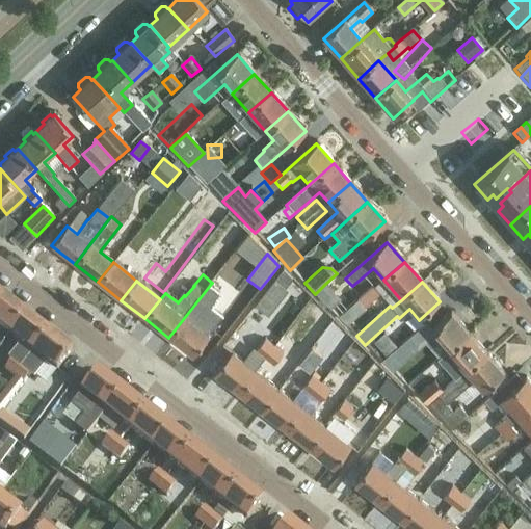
[(274,283),(264,296),(276,307),(288,292),(274,283)]
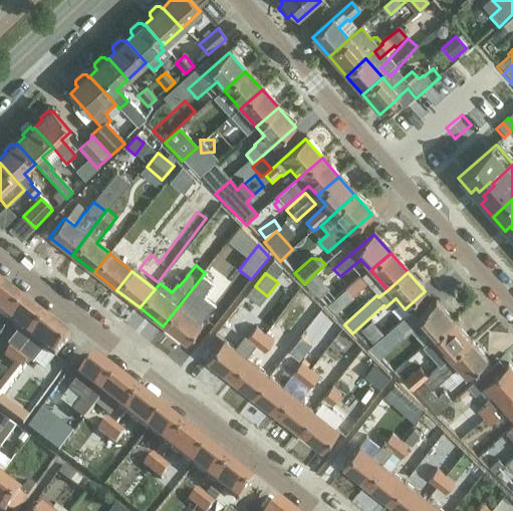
[(204,274),(163,326),(186,344),(201,325),(186,313),(212,281),(204,274)]
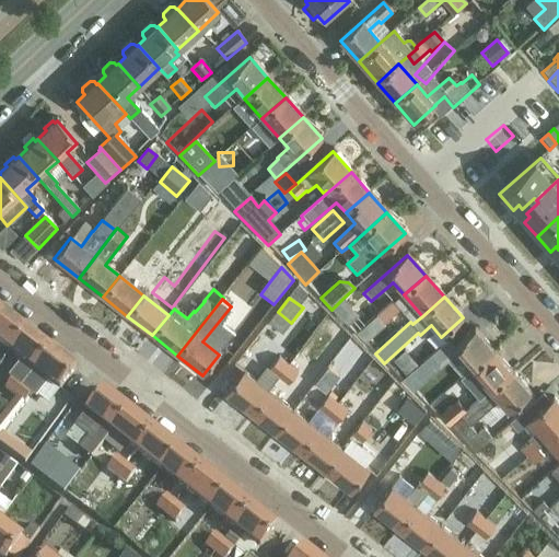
[(342,299),(332,310),(348,326),(359,317),(342,299)]
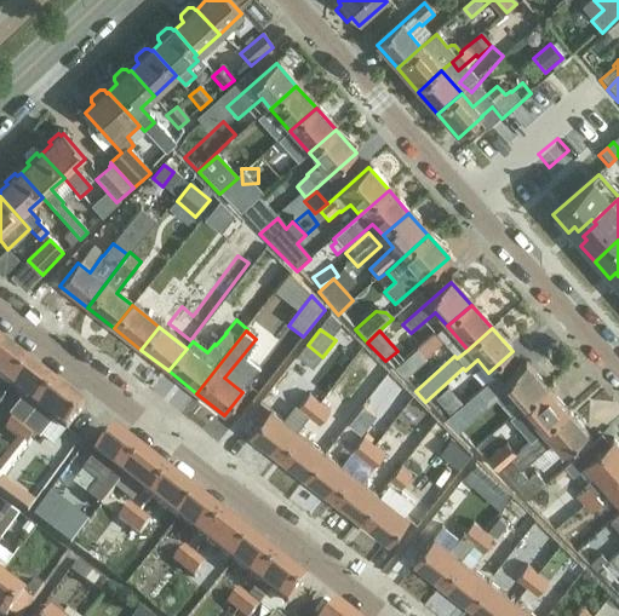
[(424,363),(445,345),(436,334),(414,352),(424,363)]
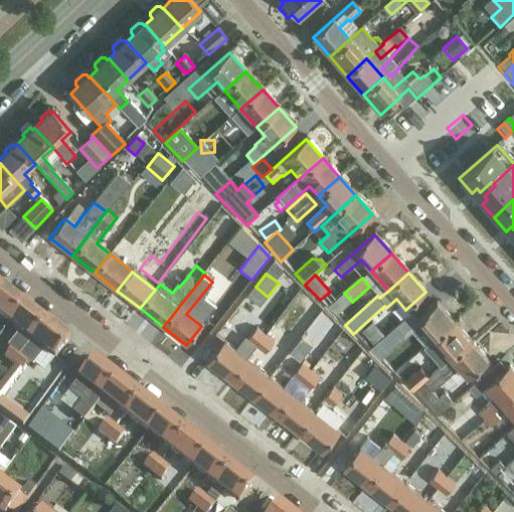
[(0,290),(0,320),(8,326),(23,307),(0,290)]
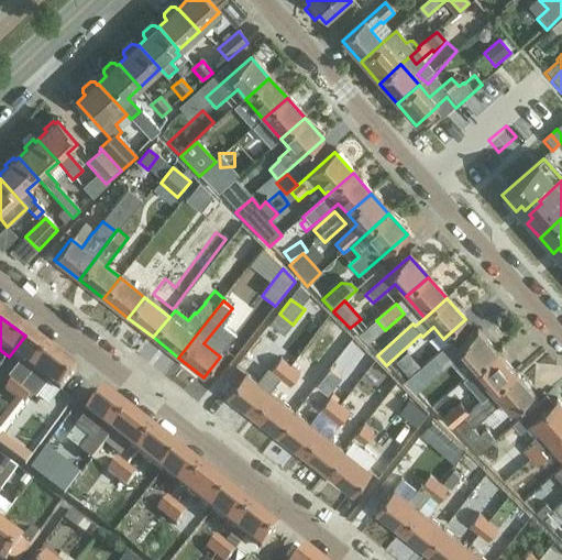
[(474,373),(495,354),(476,332),(455,352),(443,349),(419,371),(427,380),(456,354),(474,373)]
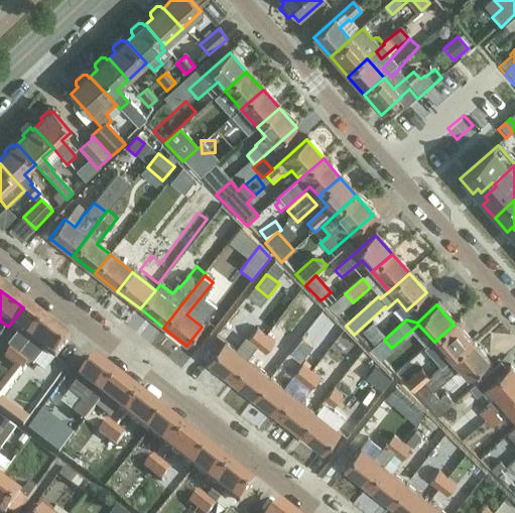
[(23,307),(8,327),(19,336),(30,345),(45,326),(23,307)]
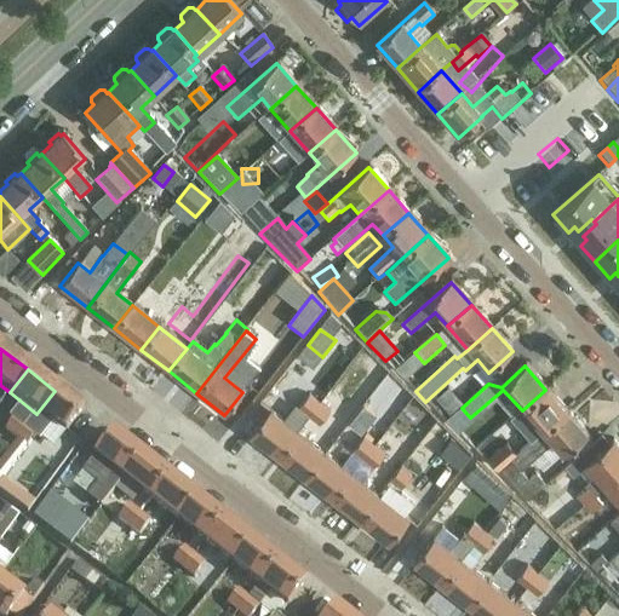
[(545,390),(522,410),(543,433),(566,413),(545,390)]
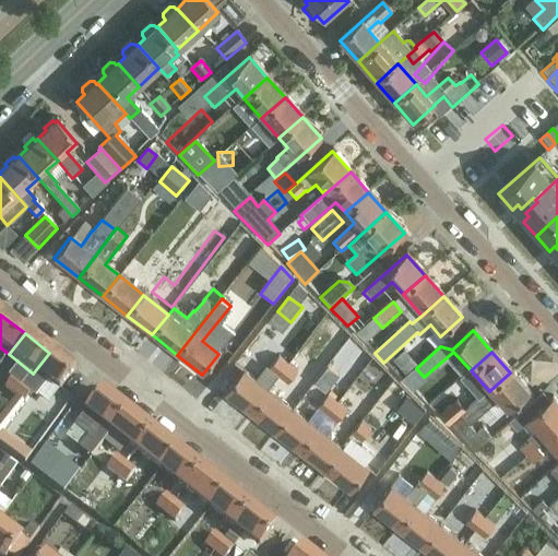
[(49,353),(33,374),(48,386),(58,393),(74,373),(49,353)]
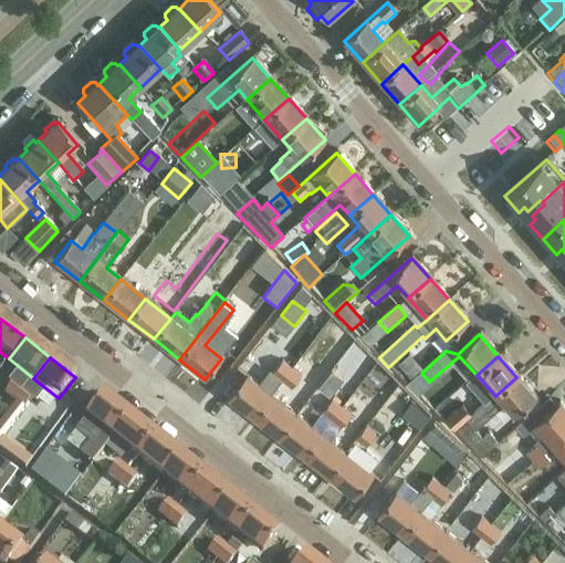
[(282,364),(273,375),(282,383),(292,371),(282,364)]
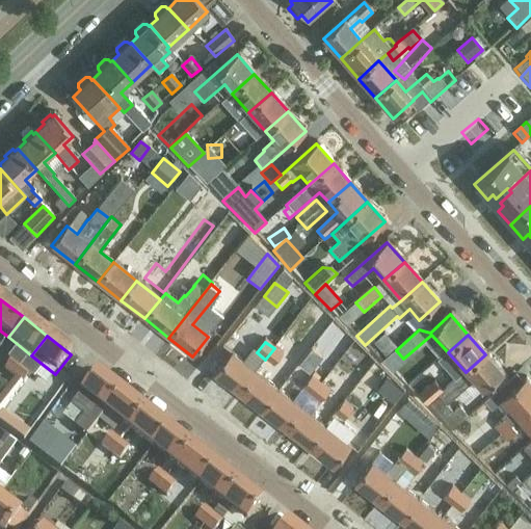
[(6,363),(9,365),(19,372),(22,367),(31,355),(20,346),(6,363)]
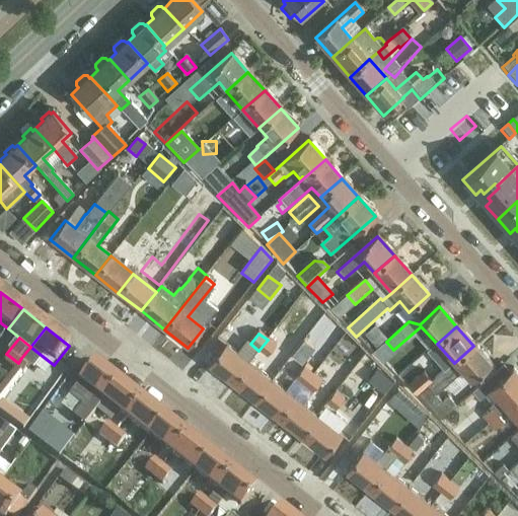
[(268,340),(259,351),(267,357),(275,346),(268,340)]
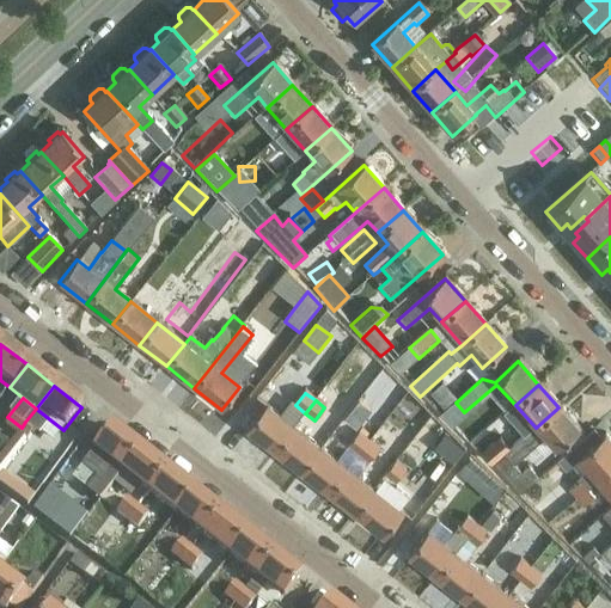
[(275,452),(293,429),(266,407),(248,430),(275,452)]
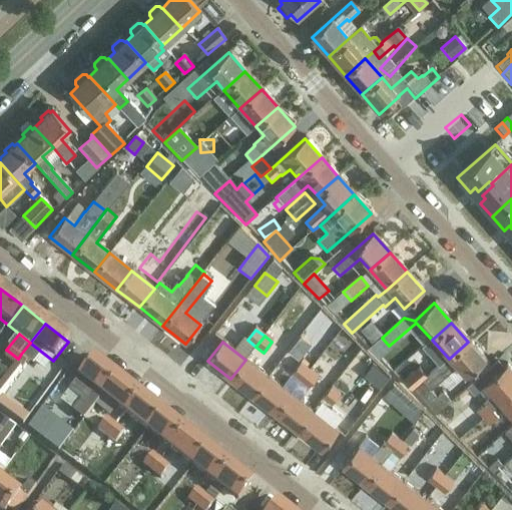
[(378,342),(369,350),(379,361),(388,353),(378,342)]
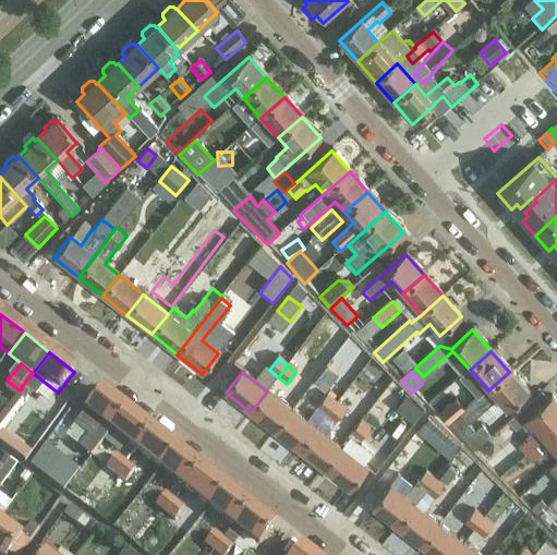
[(488,390),(465,411),(474,420),(496,400),(506,412),(528,393),(509,372),(488,390)]
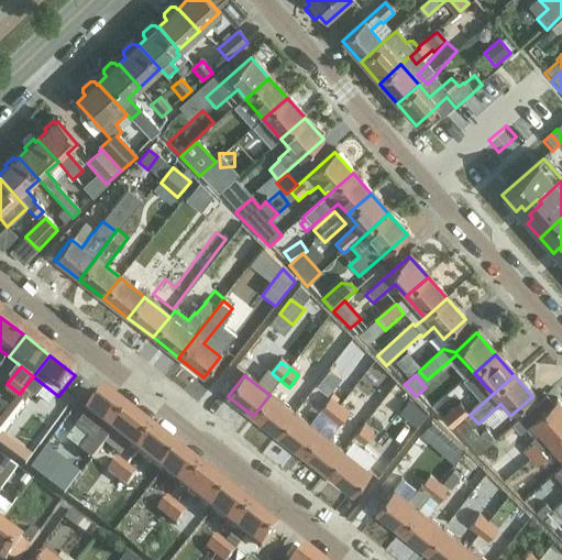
[(33,376),(23,388),(20,394),(29,402),(32,397),(37,402),(48,388),(33,376)]
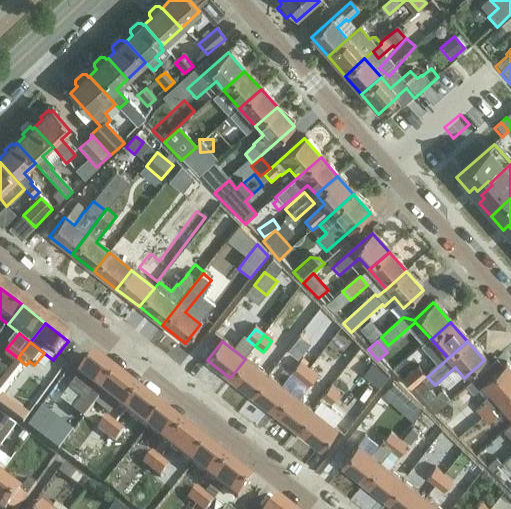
[(12,365),(18,358),(9,351),(3,359),(12,365)]
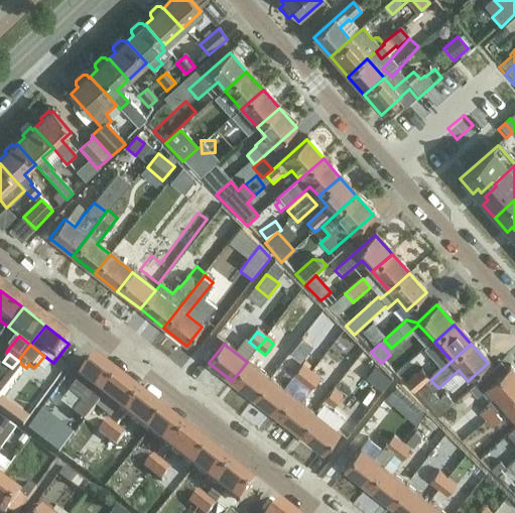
[(14,370),(20,375),(26,368),(18,361),(12,368),(14,370)]
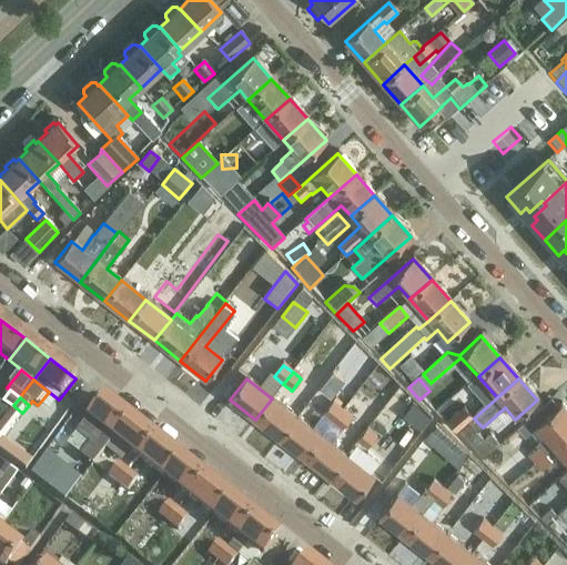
[(280,439),(296,419),(272,399),(255,420),(280,439)]
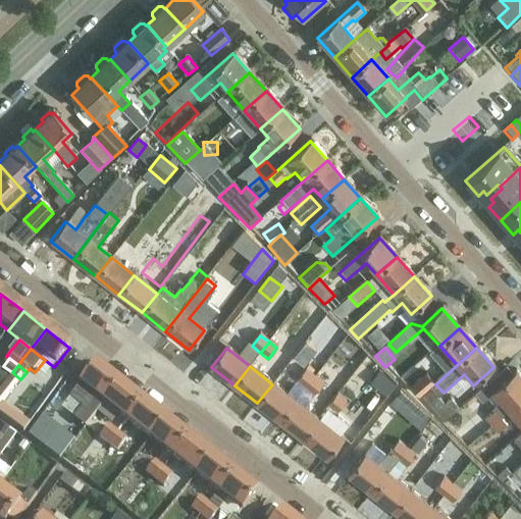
[(103,406),(118,386),(95,368),(80,387),(94,398),(74,422),(85,430),(103,406)]
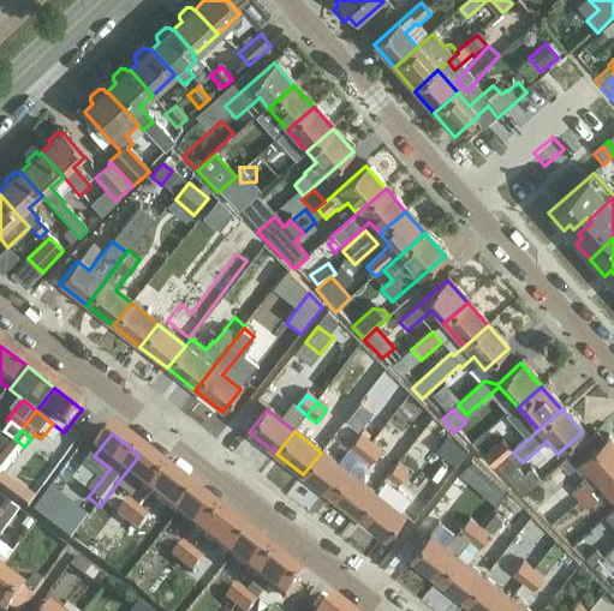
[(361,437),(350,450),(361,459),(370,444),(361,437)]
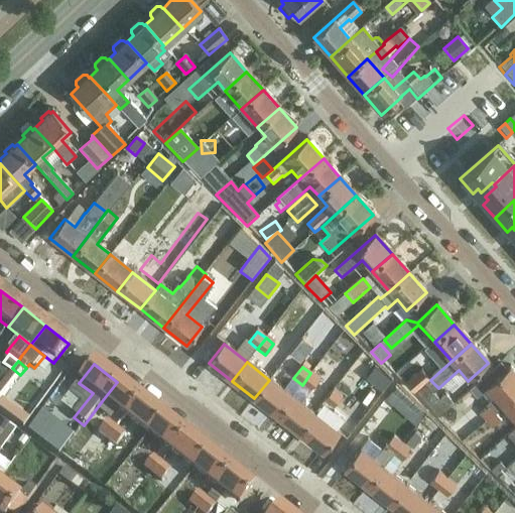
[(504,407),(514,396),(514,374),(509,369),(487,388),(495,397),(485,406),(488,408),(489,407),(495,414),(504,407)]
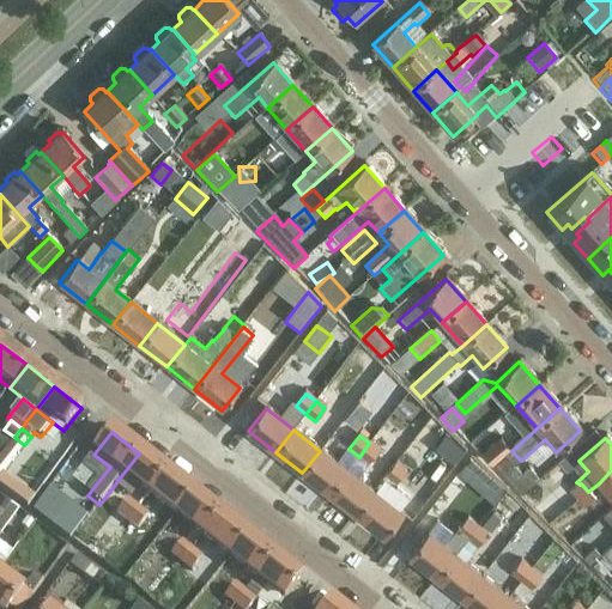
[(26,446),(24,445),(17,439),(0,460),(0,479),(1,477),(26,446)]
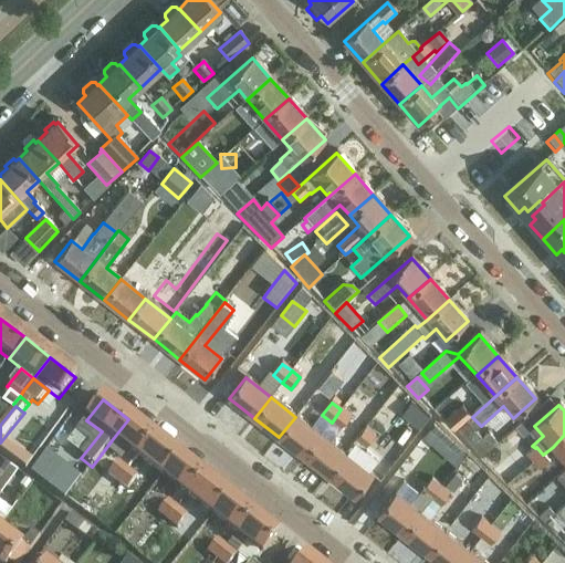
[(453,433),(456,431),(466,423),(471,418),(461,407),(445,420),(453,433)]
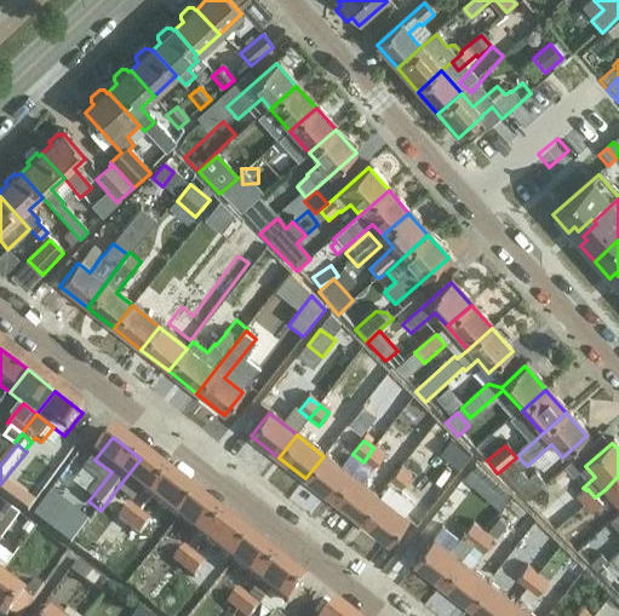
[(373,448),(364,462),(373,470),(384,456),(373,448)]
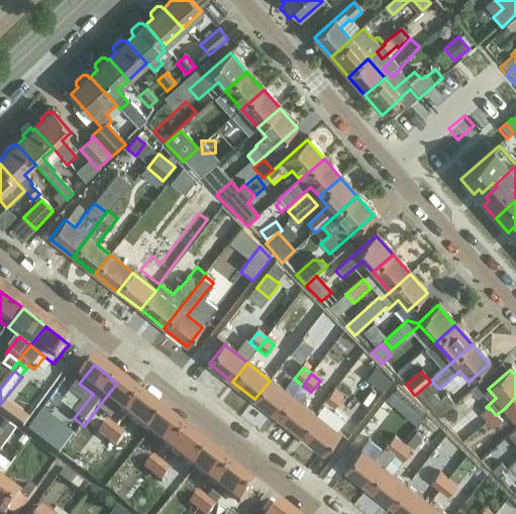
[(270,381),(254,399),(278,417),(293,398),(270,381)]
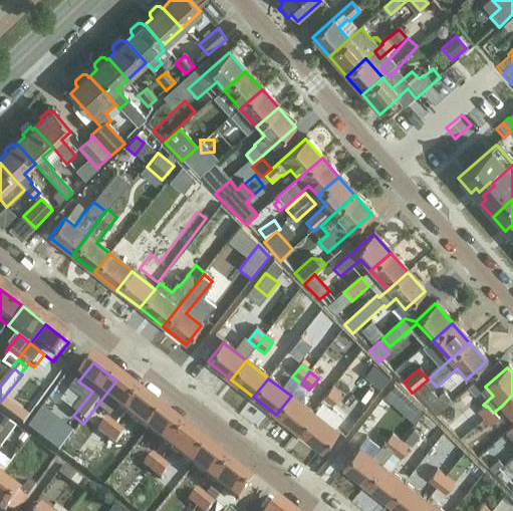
[(116,380),(101,400),(124,417),(140,399),(116,380)]
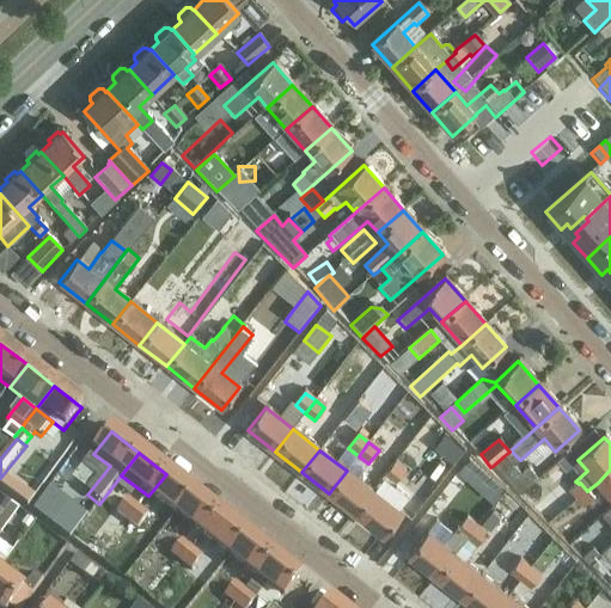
[(506,459),(494,467),(520,497),(538,480),(527,470),(520,476),(513,467),(506,459)]
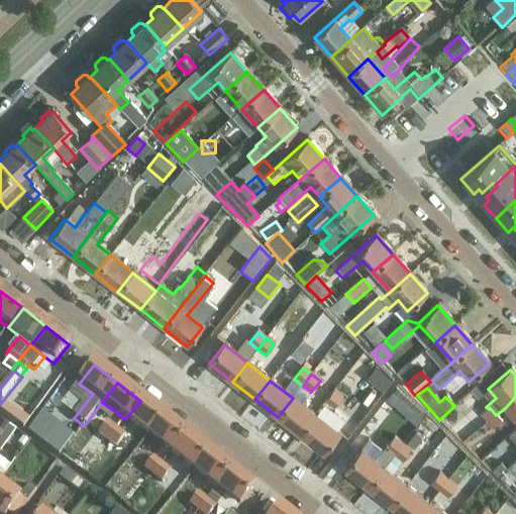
[(396,389),(386,401),(417,429),(427,417),(396,389)]
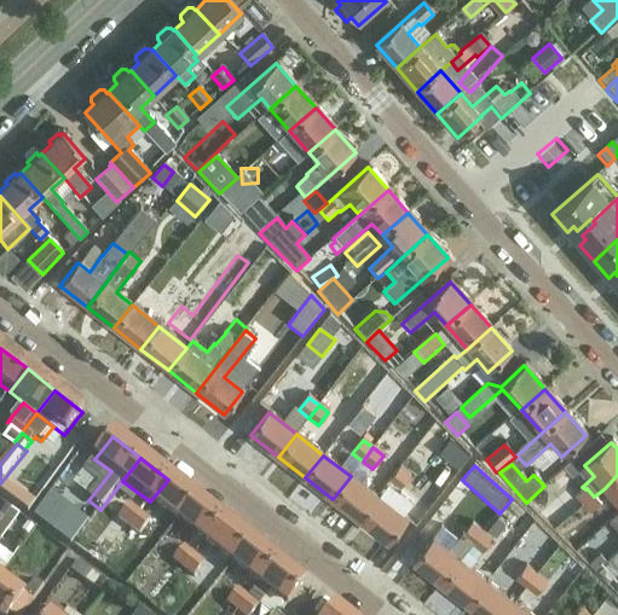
[(400,469),(390,482),(399,491),(410,477),(400,469)]
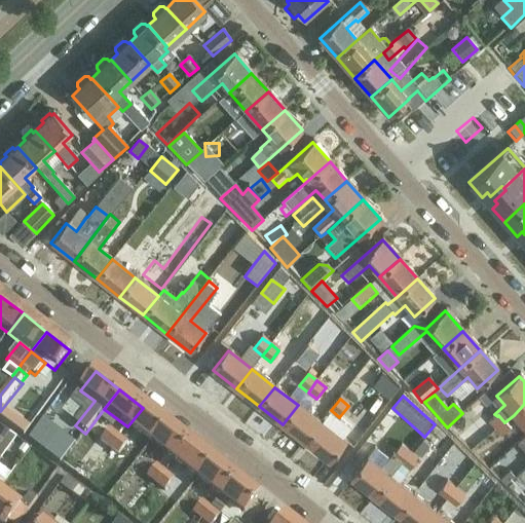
[(524,404),(514,415),(524,427),(524,404)]
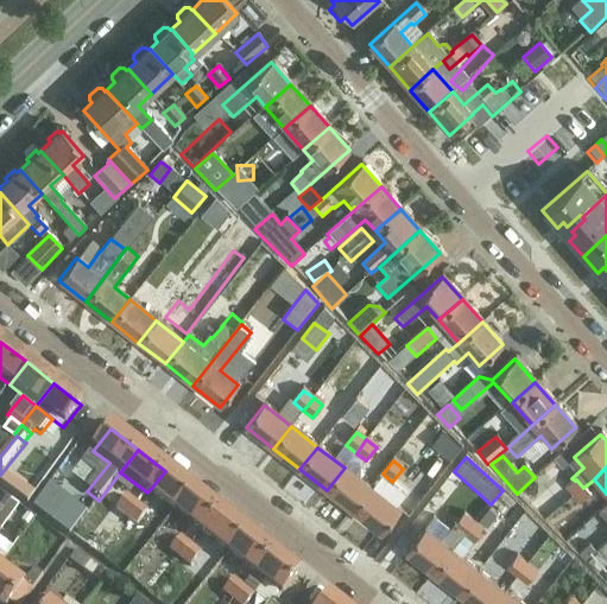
[(353,512),(371,489),(345,468),(327,490),(353,512)]
